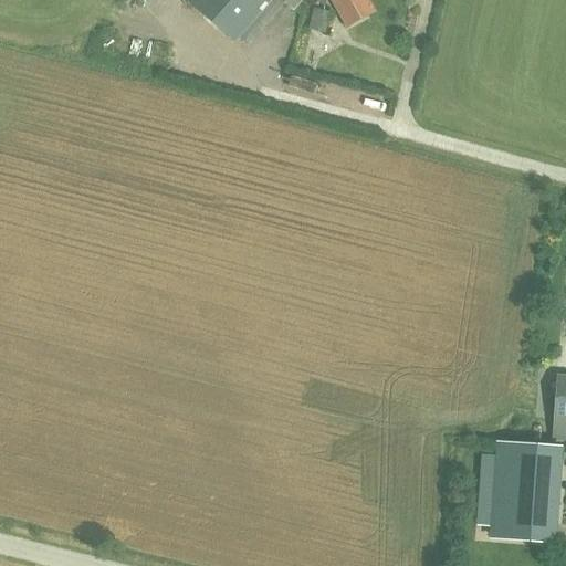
[(294,12),(304,0),(184,0),(236,43),(239,39),(249,46),(284,4),(294,12)]
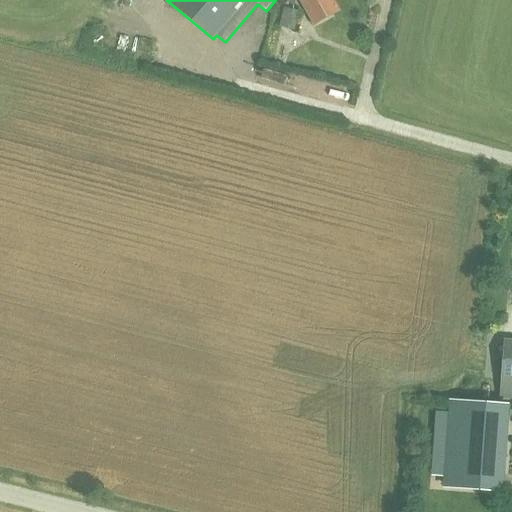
[(299,0),(314,27),(342,12),(335,0),(299,0)]
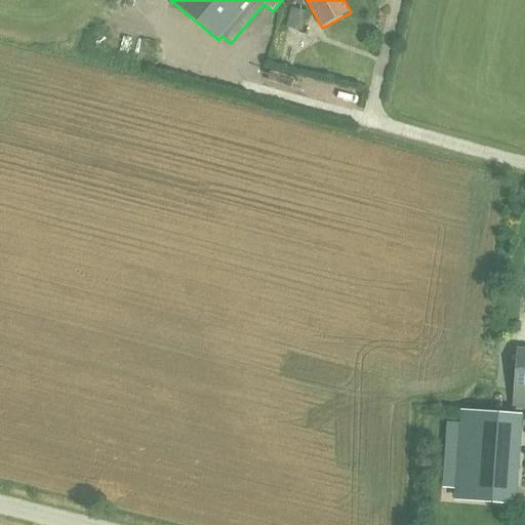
[(301,31),(307,11),(291,7),(286,27),(301,31)]
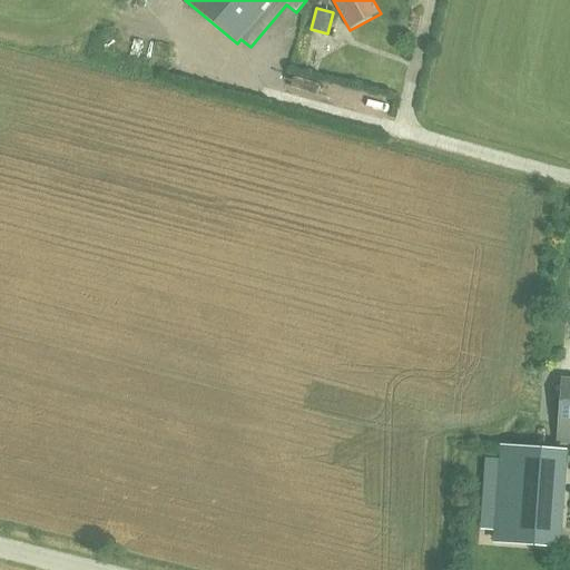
[(569,379),(560,379),(556,444),(569,444),(569,379)]
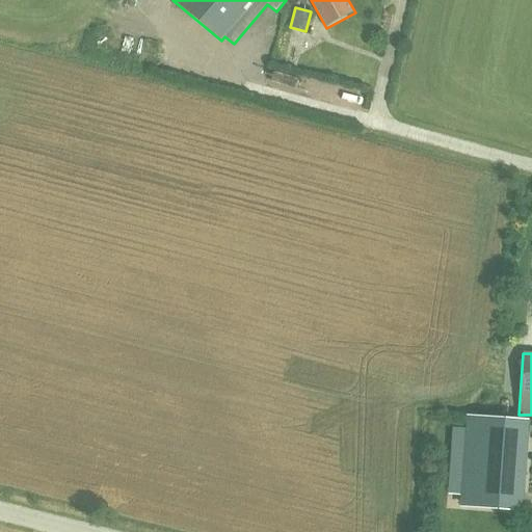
[(523,511),(530,420),(467,415),(464,443),(453,443),(451,477),(461,478),(459,506),(523,511)]
